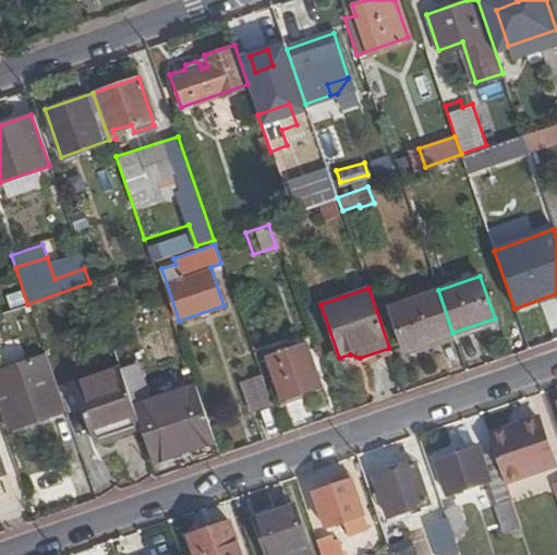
[(402,350),(452,333),(438,290),(387,308),(402,350)]
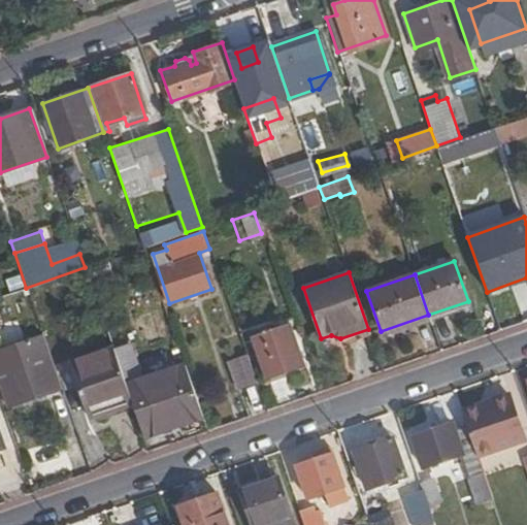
[(95,282),(99,292),(110,288),(107,279),(95,282)]
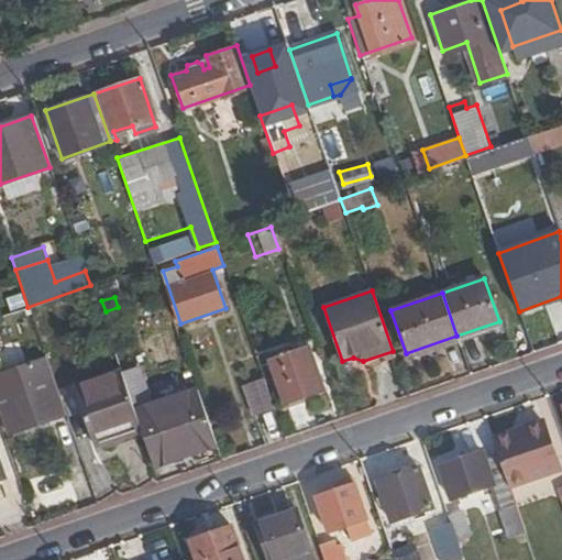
[(0,346),(15,340),(7,314),(0,316),(0,346)]
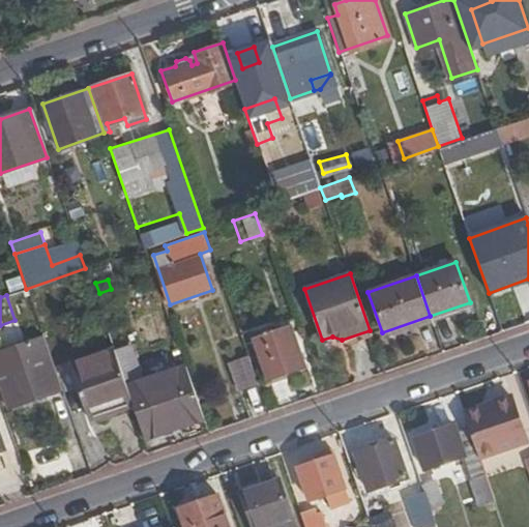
[(304,364),(291,325),(253,339),(266,378),(304,364)]
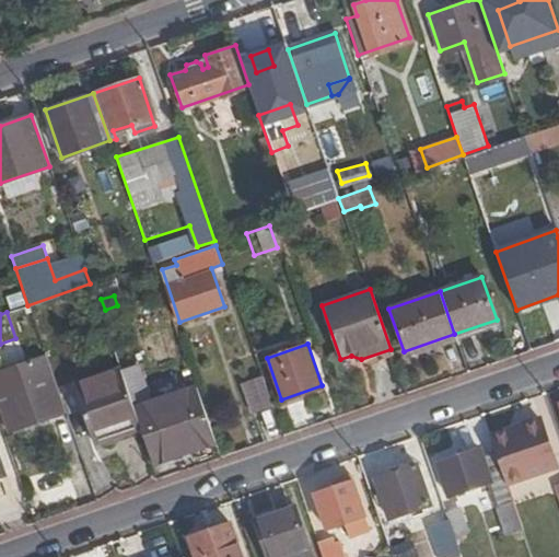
[(0,409),(6,428),(63,408),(43,350),(0,366),(0,409)]
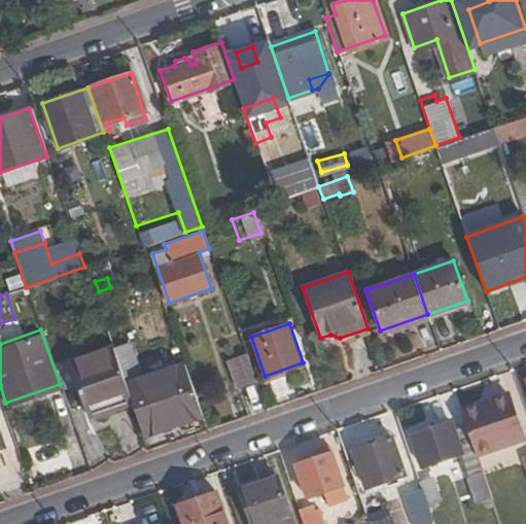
[(125,385),(112,350),(69,364),(86,416),(131,402),(125,385)]
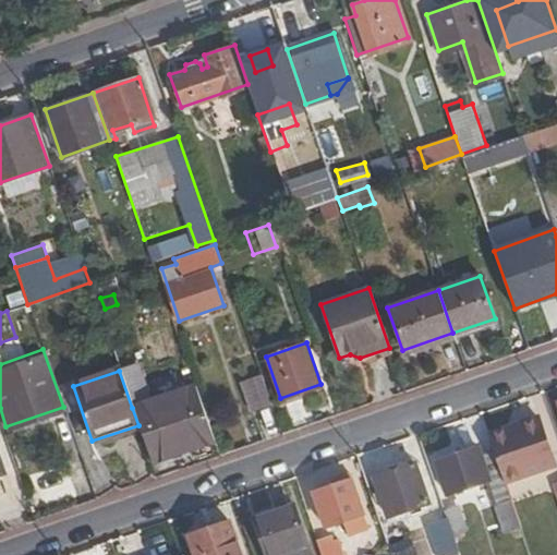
[(252,410),(270,403),(261,376),(242,383),(252,410)]
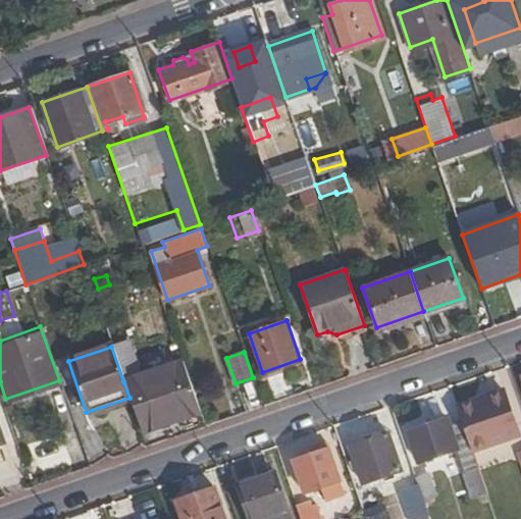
[(129,398),(142,434),(201,413),(183,360),(123,381),(129,398)]
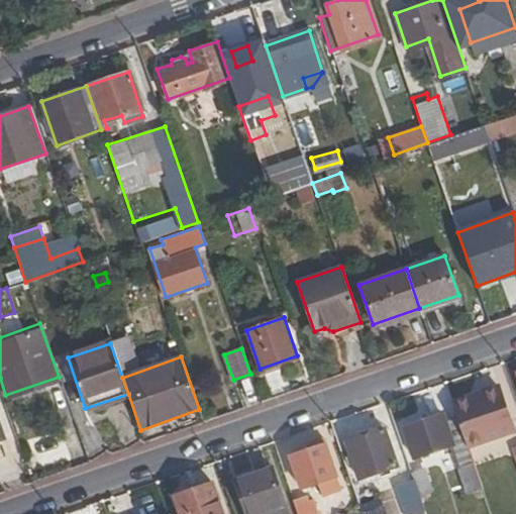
[(482,394),(452,405),(455,413),(466,442),(475,439),(487,435),(483,423),(482,418),(489,416),(491,420),(508,414),(498,384),(481,390),(482,394)]
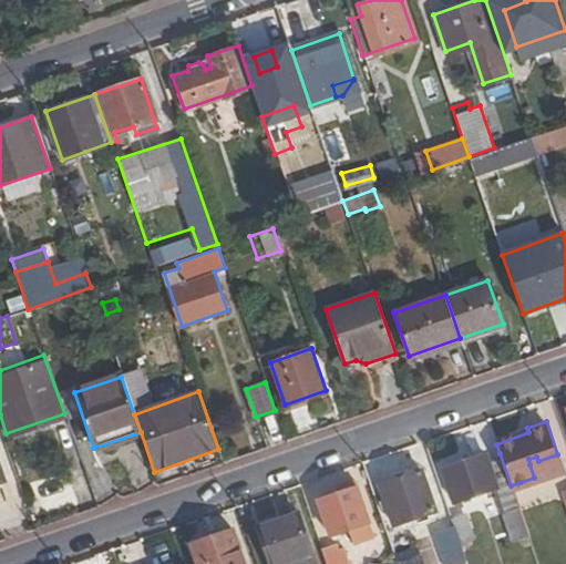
[(527,428),(494,439),(496,444),(528,432),(527,428)]
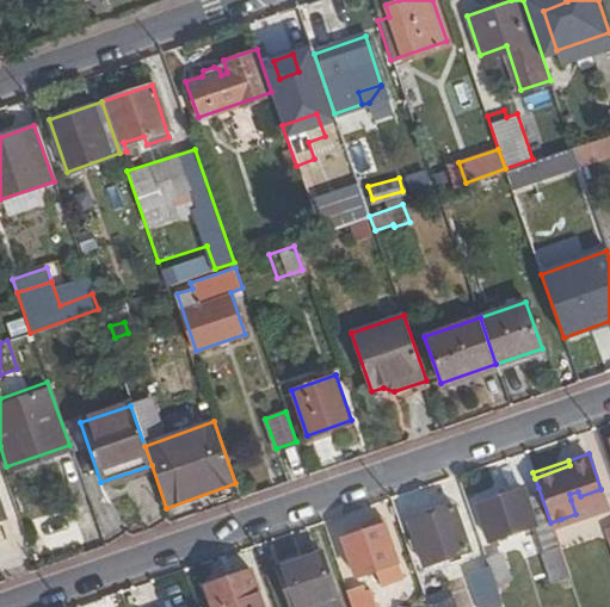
[(522,485),(497,494),(499,501),(524,493),(522,485)]
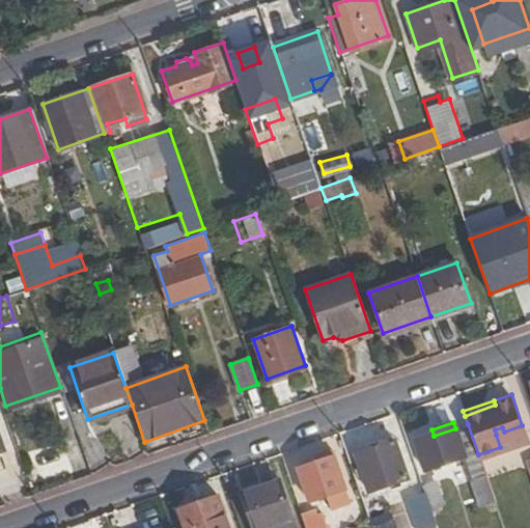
[(463,455),(471,478),(484,473),(478,454),(468,424),(455,429),(465,455),(463,455)]
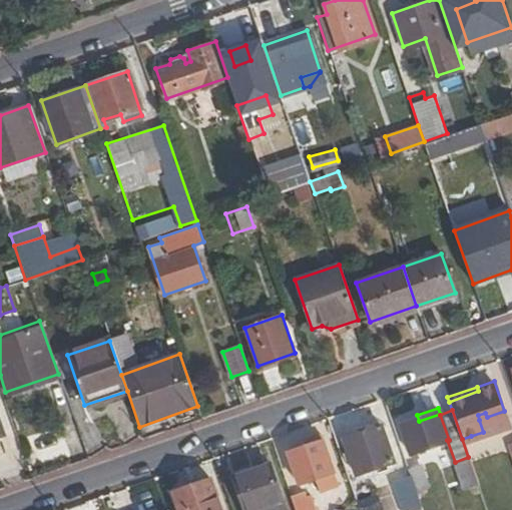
[(508,424),(504,411),(487,417),(479,420),(483,432),(508,424)]
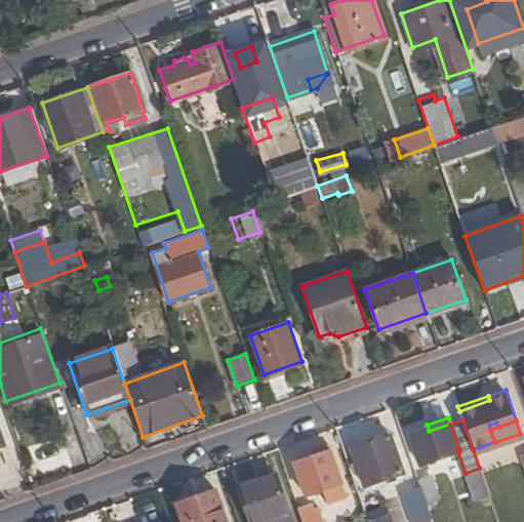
[(427,460),(457,450),(459,450),(450,425),(450,424),(429,431),(427,425),(409,431),(421,469),(429,467),(427,460)]
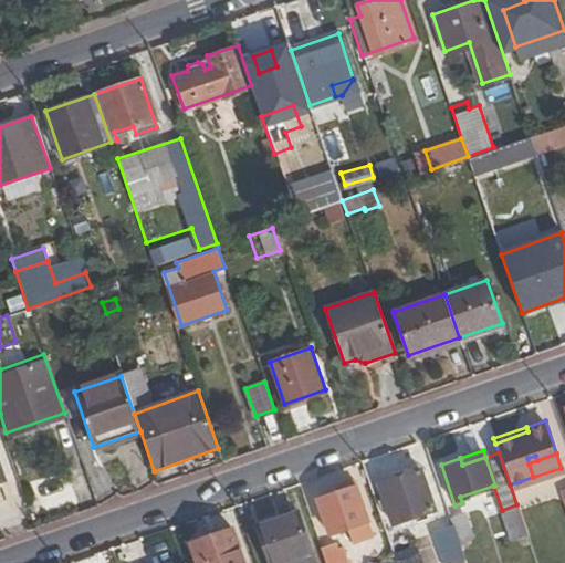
[(432,507),(419,468),(379,481),(385,497),(378,498),(382,507),(387,504),(393,520),(432,507)]
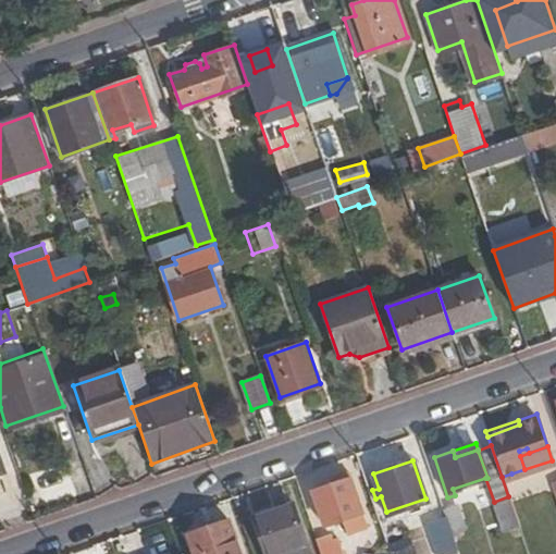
[(313,490),(324,522),(342,516),(346,530),(367,522),(351,477),(313,490)]
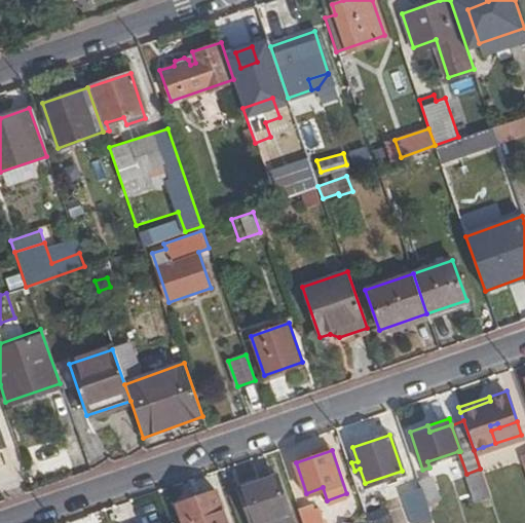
[(475,498),(489,494),(480,469),(466,474),(475,498)]
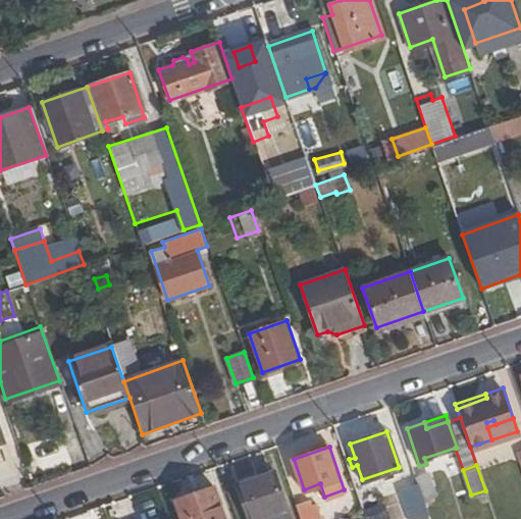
[(274,469),(239,481),(251,517),(287,505),(274,469)]
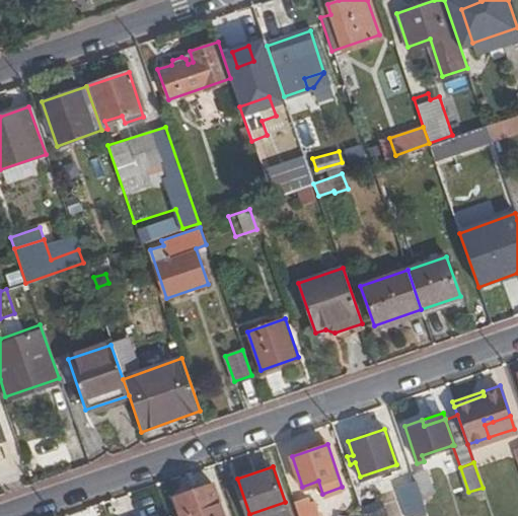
[(425,467),(413,471),(421,494),(432,490),(425,467)]
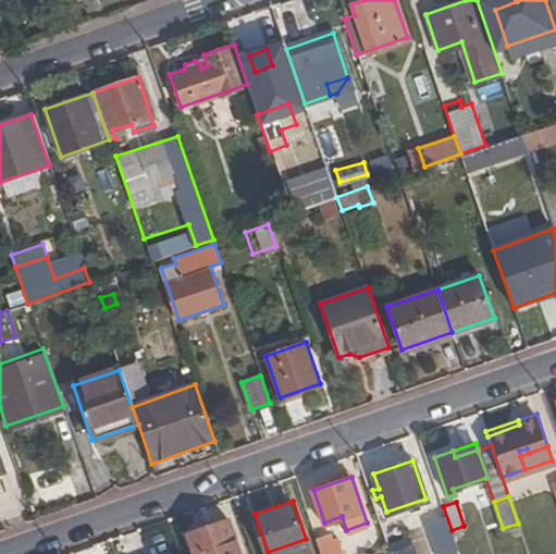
[(452,530),(443,506),(431,511),(440,539),(453,534),(452,530)]
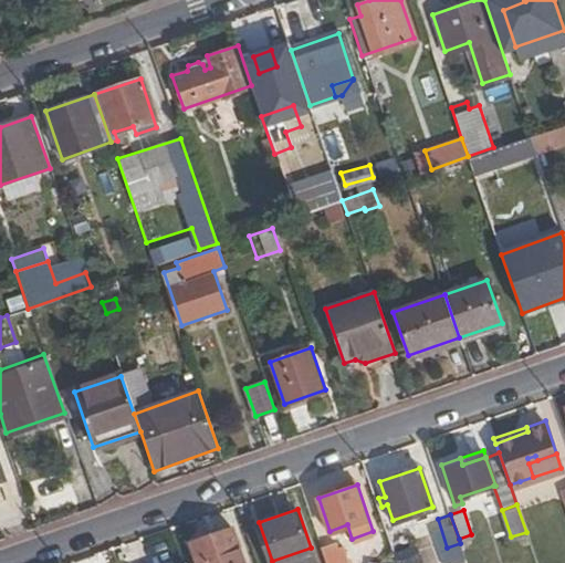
[(243,562),(231,527),(191,541),(198,562),(243,562)]
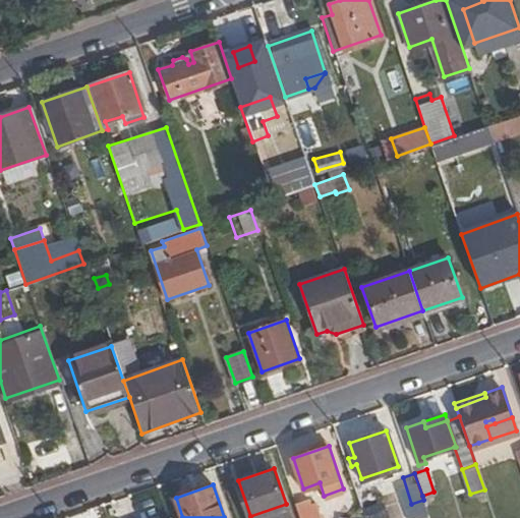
[(295,500),(301,517),(322,517),(315,499),(310,501),(308,496),(295,500)]
